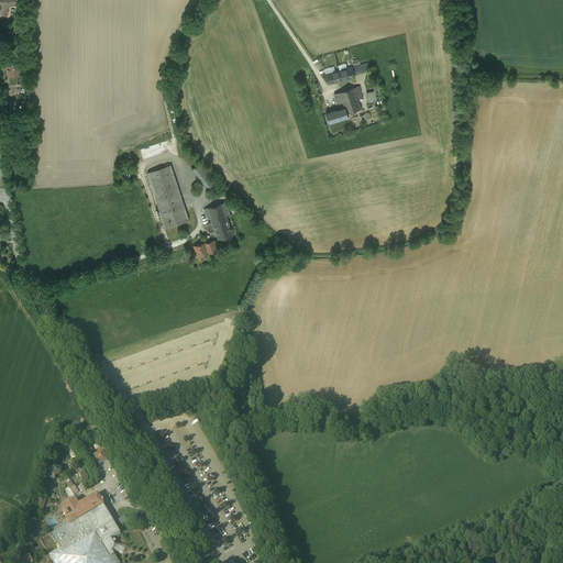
[(18,0),(0,0),(1,14),(8,14),(8,4),(18,4),(18,0)]
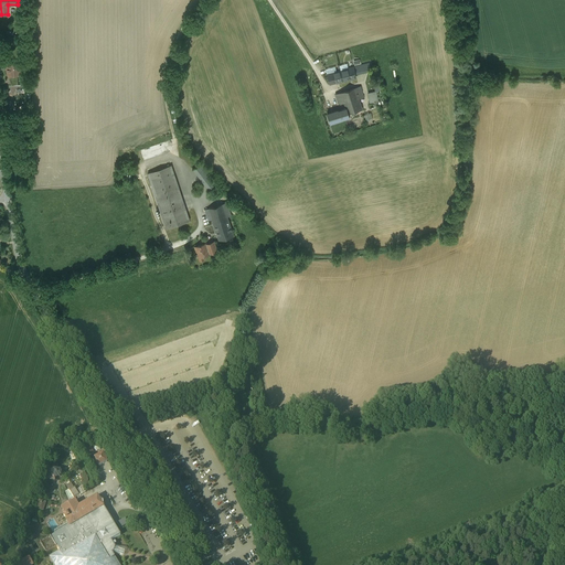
[(19,63),(8,64),(9,75),(17,75),(20,74),(19,63)]
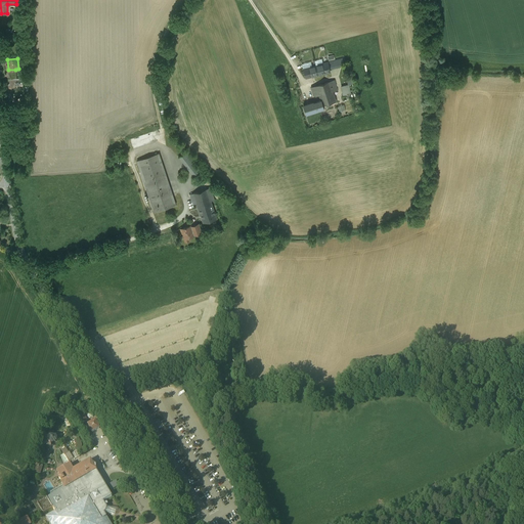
[(342,59),(304,69),(306,78),(330,72),(330,70),(344,66),(342,59)]
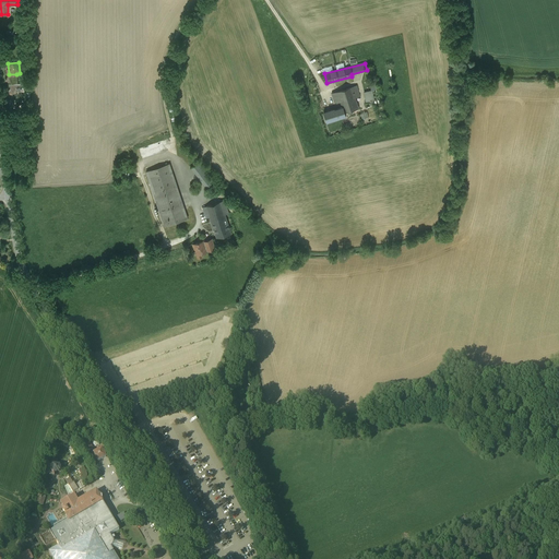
[(16,74),(9,74),(10,84),(15,84),(18,83),(16,74)]
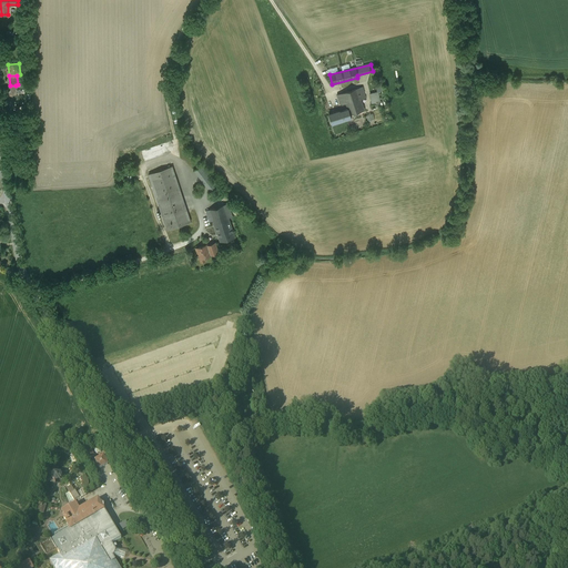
[(363,87),(337,94),(341,104),(346,102),(348,109),(350,114),(351,114),(352,113),(364,110),(361,100),(366,98),(363,87)]
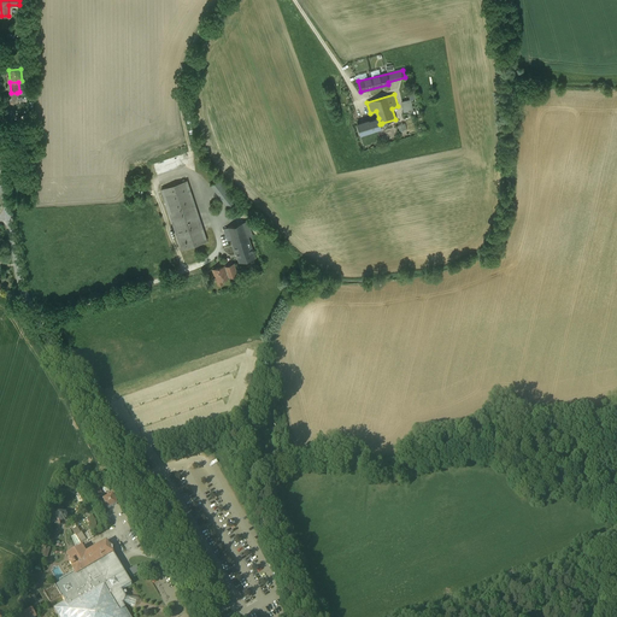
[(411,100),(401,103),(403,109),(404,107),(405,112),(413,111),(411,100)]
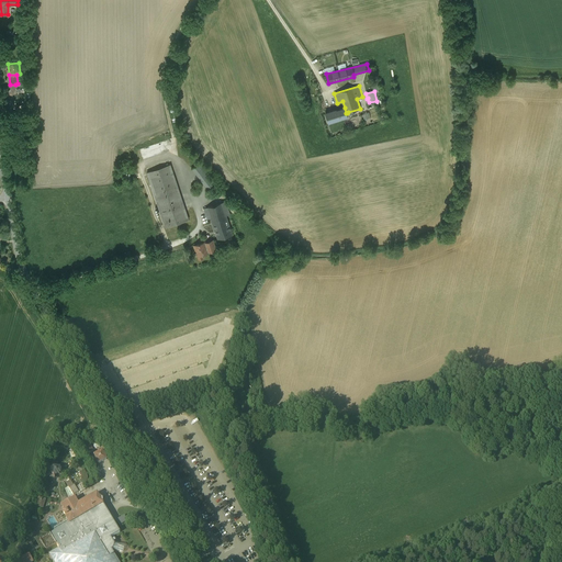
[(345,108),(337,110),(336,110),(325,113),(328,123),(348,116),(347,113),(346,113),(345,108)]
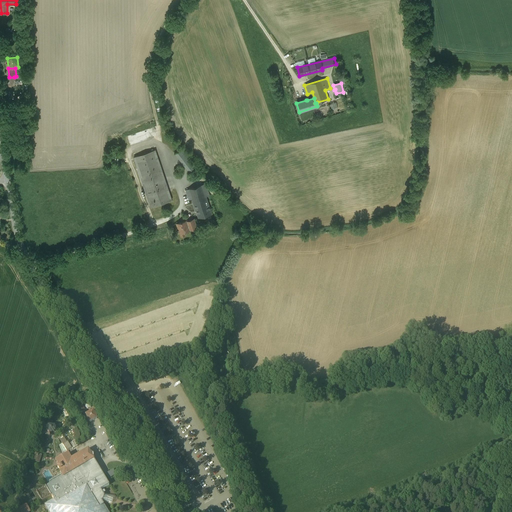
[(201,172),(183,148),(175,154),(194,178),(201,172)]
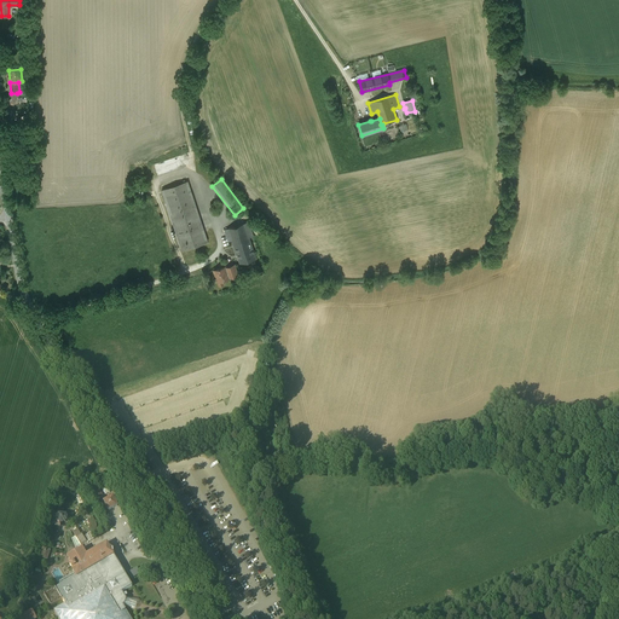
[(148,191),(149,189),(148,185),(146,183),(144,181),(140,180),(138,181),(136,183),(133,185),(133,189),(133,191),(136,195),(138,196),(142,196),(144,196),(146,194),(148,191)]
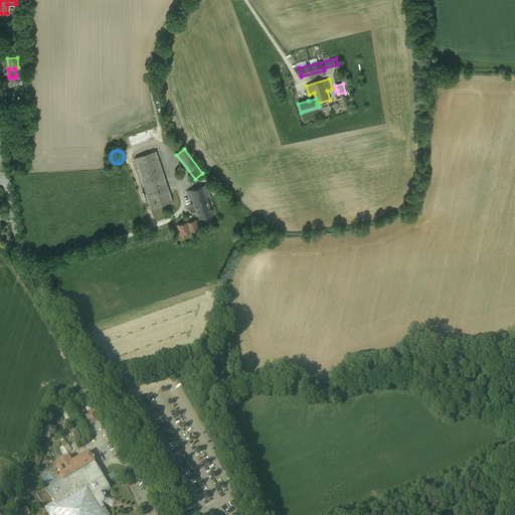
[(156,151),(135,158),(152,208),(173,201),(156,151)]
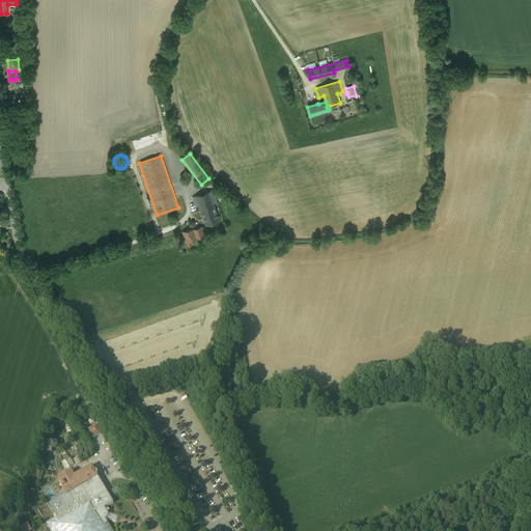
[(214,204),(210,192),(193,197),(196,207),(199,206),(206,226),(220,222),(214,204)]
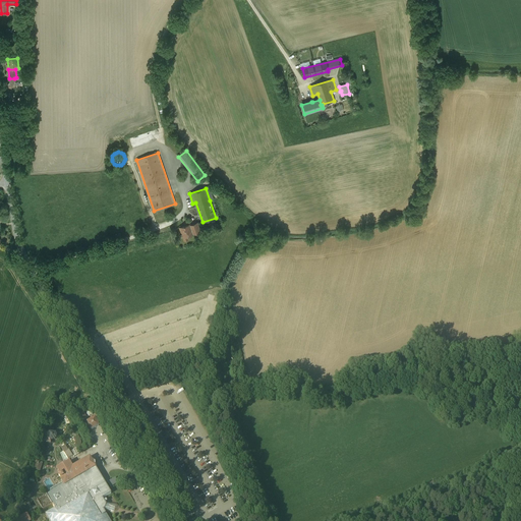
[(197,223),(190,225),(180,228),(181,232),(182,232),(184,237),(200,232),(197,223)]
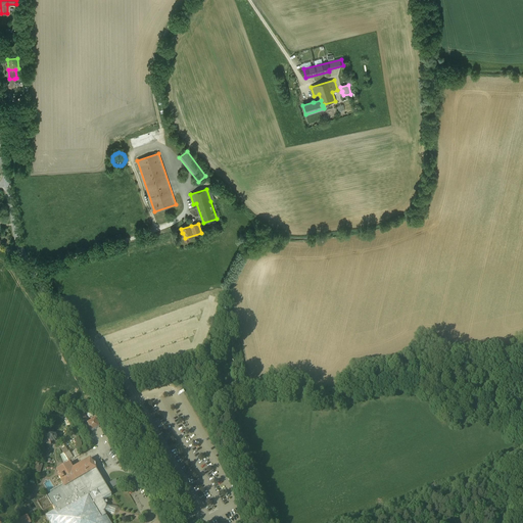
[(94,418),(87,422),(91,430),(98,426),(94,418)]
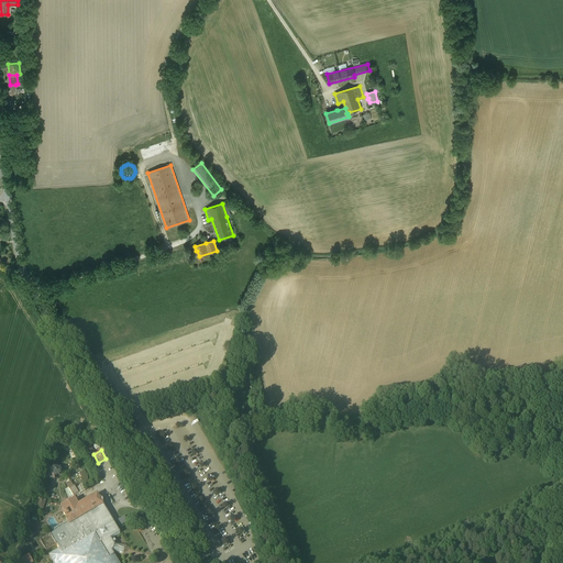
[(51,470),(51,474),(53,474),(53,476),(48,475),(47,479),(55,482),(56,477),(57,477),(57,476),(59,477),(59,475),(61,475),(62,472),(61,472),(61,470),(54,468),(53,471),(51,470)]
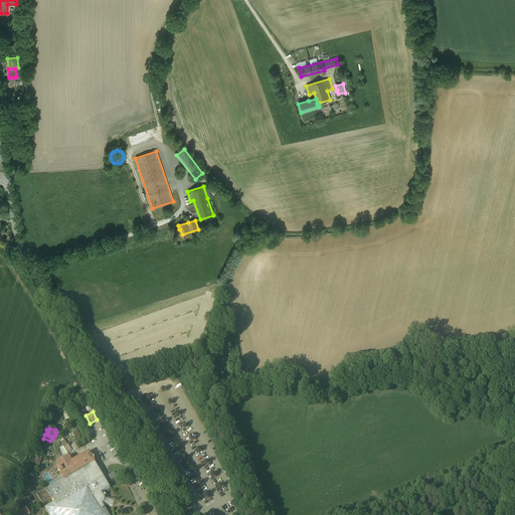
[(71,452),(64,440),(60,443),(67,455),(71,453),(71,452)]
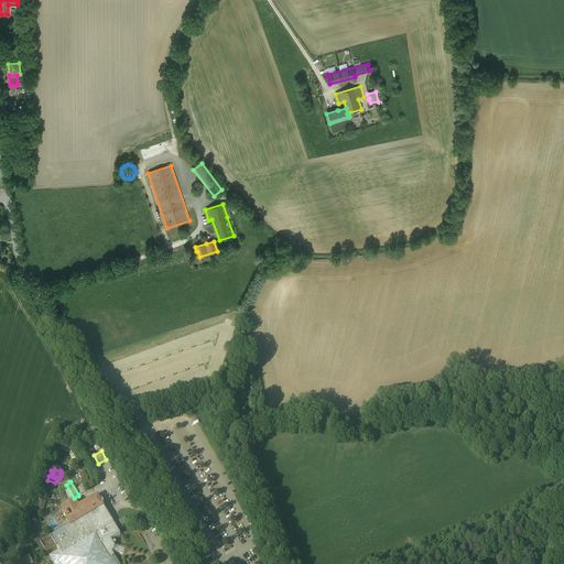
[(68,524),(102,505),(96,492),(77,503),(79,508),(66,516),(64,517),(68,524)]
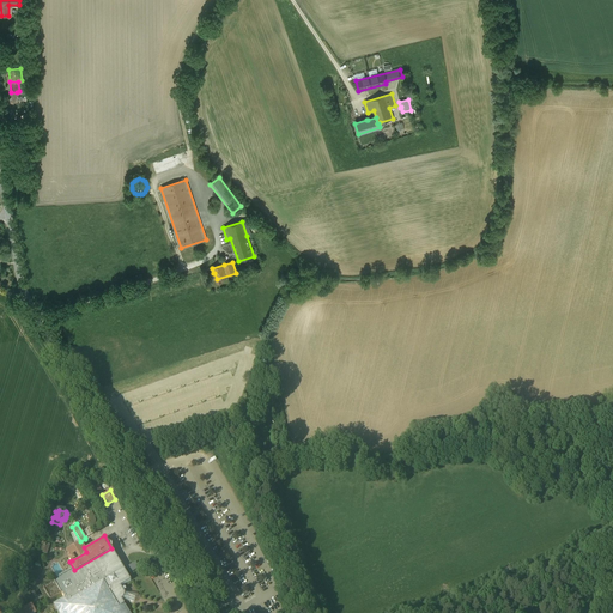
[(71,547),(66,551),(72,560),(86,552),(84,547),(80,541),(71,547)]
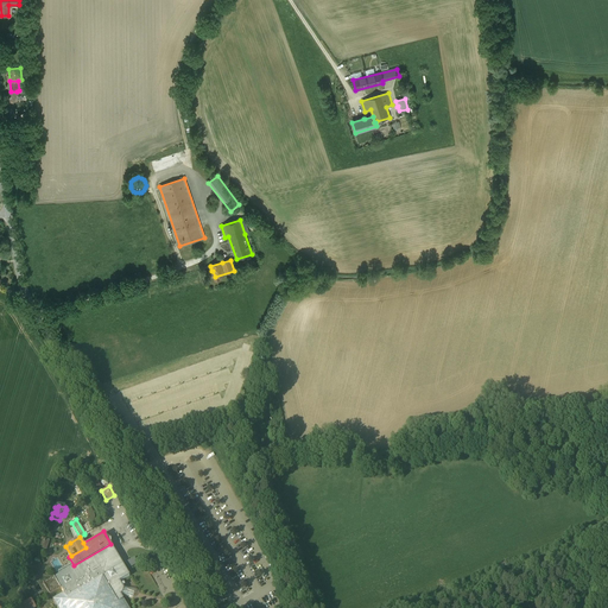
[(46,550),(49,540),(42,538),(38,548),(46,550)]
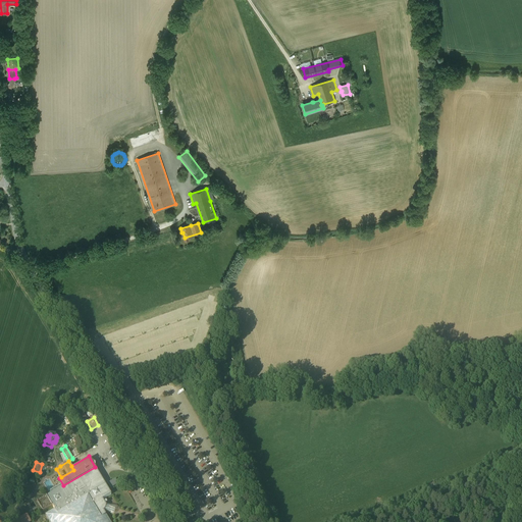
[(46,496),(53,507),(55,511),(56,512),(87,493),(100,516),(105,514),(104,512),(105,511),(106,509),(106,507),(105,505),(107,504),(106,502),(104,503),(103,501),(111,496),(95,467),(63,485),(54,490),(53,489),(50,490),(51,492),(48,494),(46,496)]
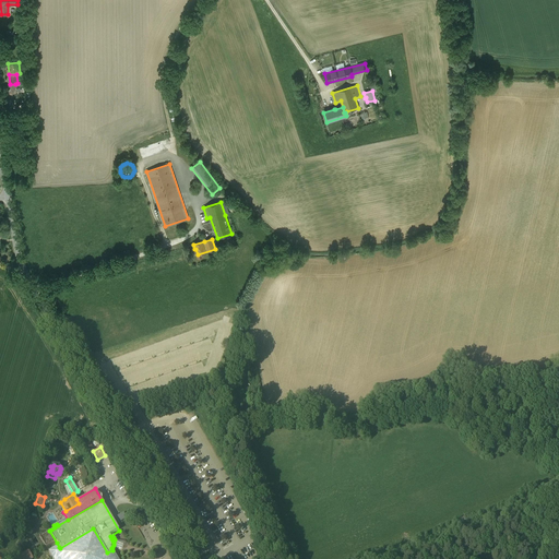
[(115,516),(119,522),(127,518),(123,511),(115,516)]
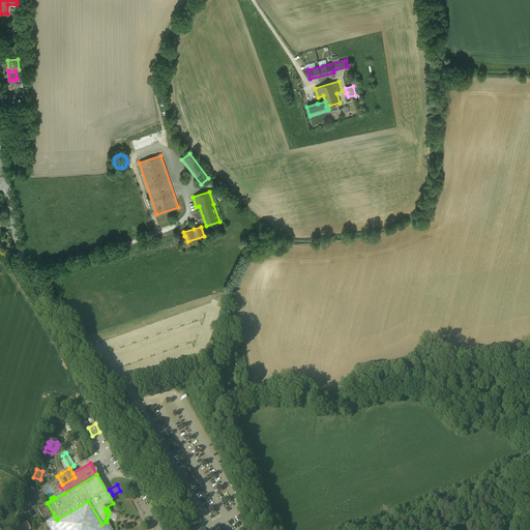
[(111,529),(107,522),(101,524),(88,501),(57,520),(56,519),(52,521),(47,524),(50,529),(111,529)]
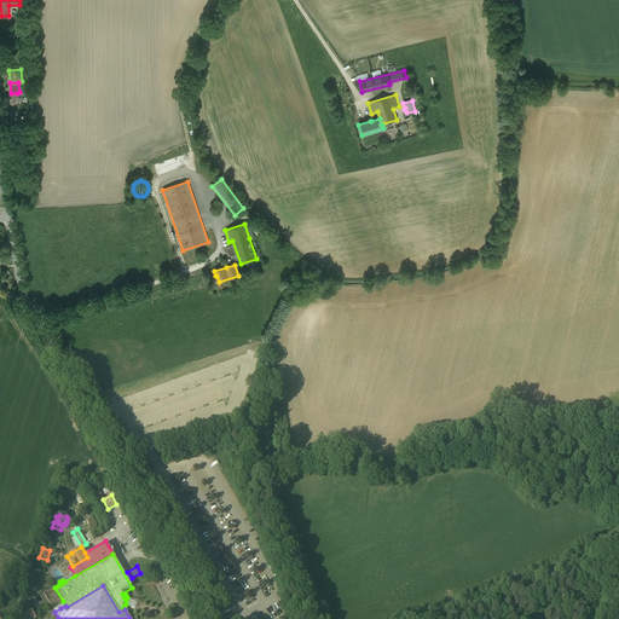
[(63,601),(55,588),(50,590),(46,593),(44,595),(50,605),(51,608),(63,601)]
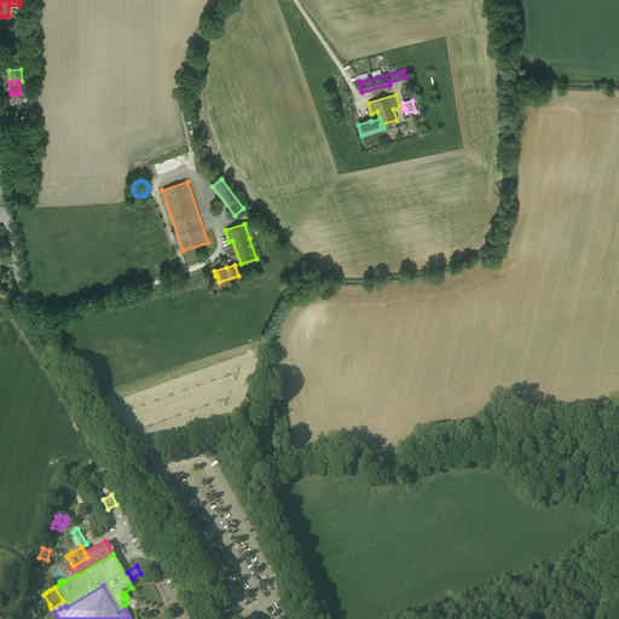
[(45,590),(39,594),(42,601),(45,603),(46,607),(50,605),(44,595),(46,593),(45,590)]
